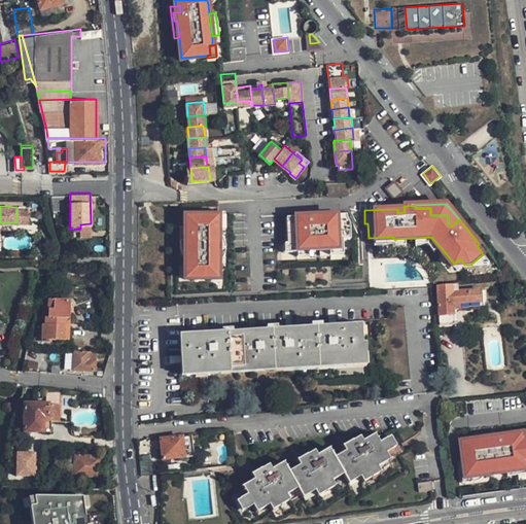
[(16,207),(16,222),(29,222),(29,206),(16,207)]
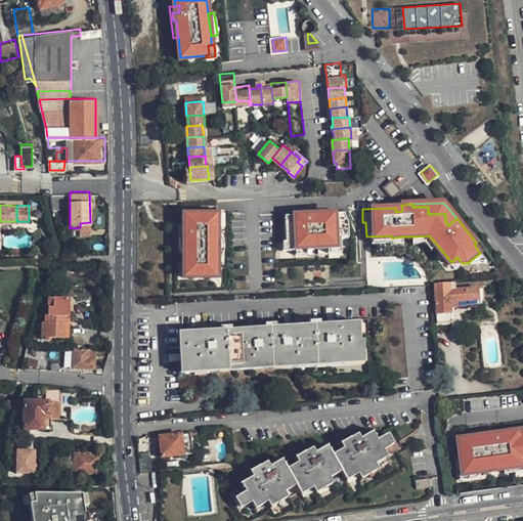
[(219,211),(220,223),(223,223),(226,219),(225,207),(216,208),(216,211),(219,211)]
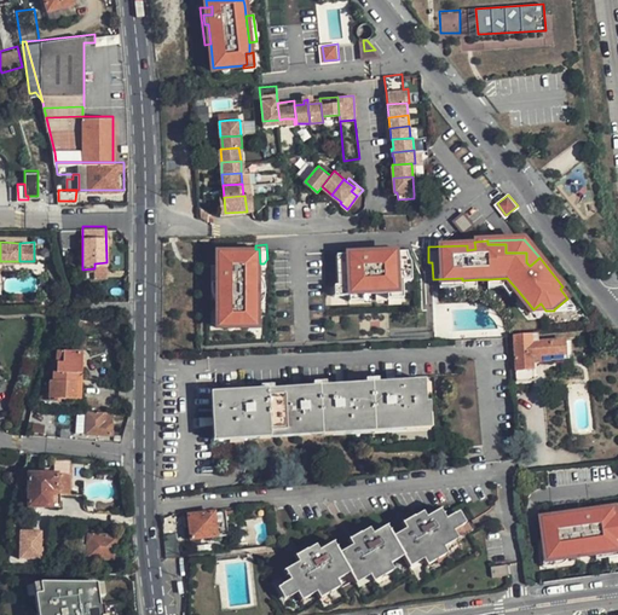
[(403,289),(402,272),(408,272),(406,259),(402,260),(402,250),(379,251),(370,251),(370,248),(361,249),(361,259),(354,259),(353,253),(352,253),(336,253),(338,286),(348,286),(348,291),(403,289)]
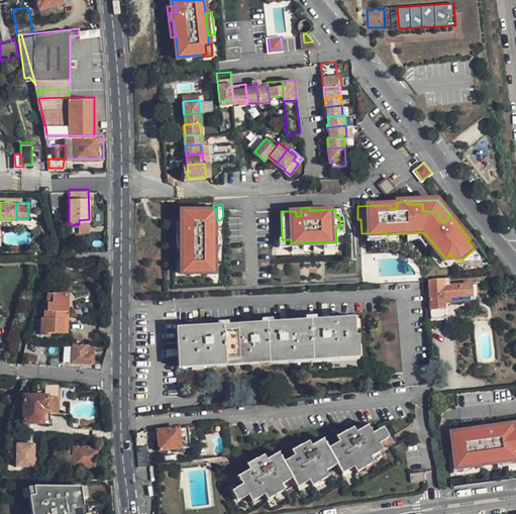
[(182,226),(183,233),(186,233),(186,250),(187,271),(212,270),(215,270),(215,261),(218,261),(218,251),(217,228),(217,220),(216,208),(213,208),(185,209),(185,219),(189,219),(189,225),(182,226)]
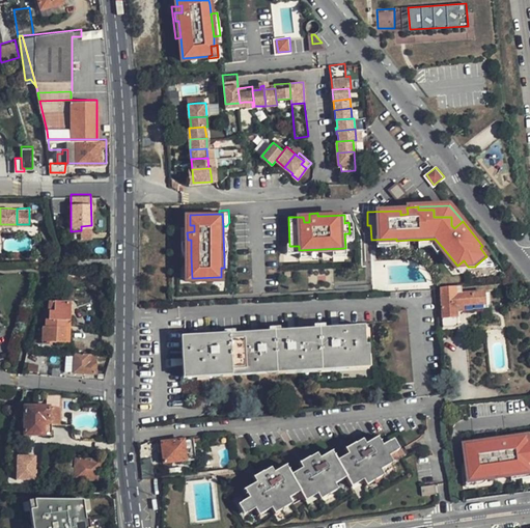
[(81,237),(91,235),(91,225),(81,226),(81,230),(81,237)]
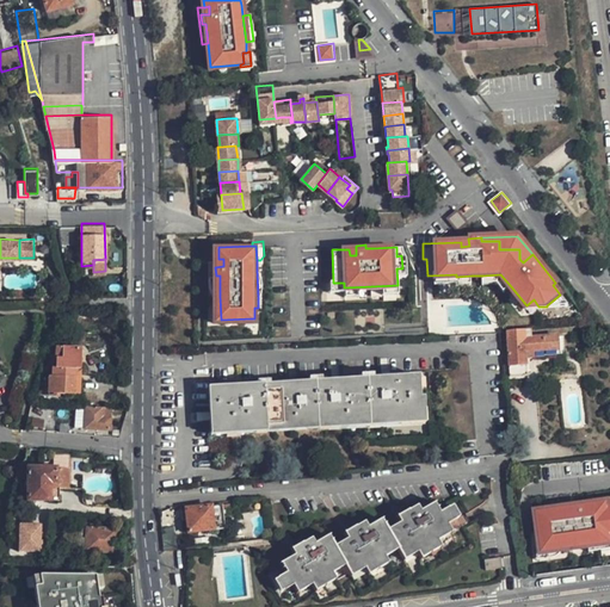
[(213,259),(214,296),(220,296),(220,276),(216,276),(215,267),(223,266),(223,259),(219,259),(213,259)]
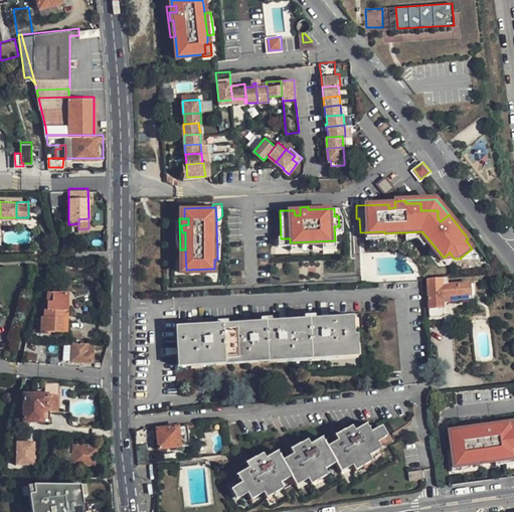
[(430,240),(421,231),(406,232),(406,238),(419,237),(424,244),(430,240)]
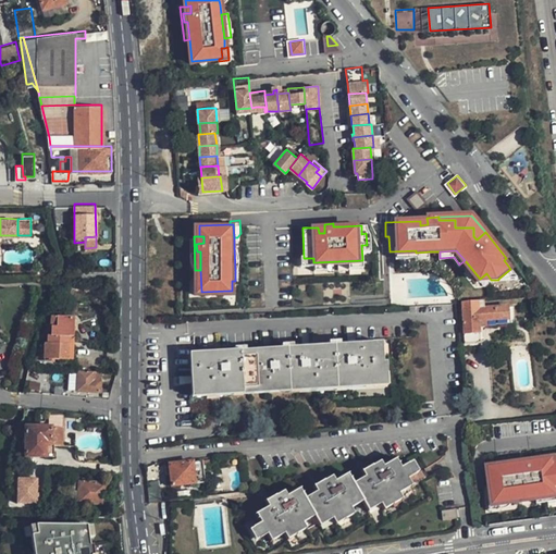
[(519,279),(510,269),(498,279),(498,280),(519,279)]
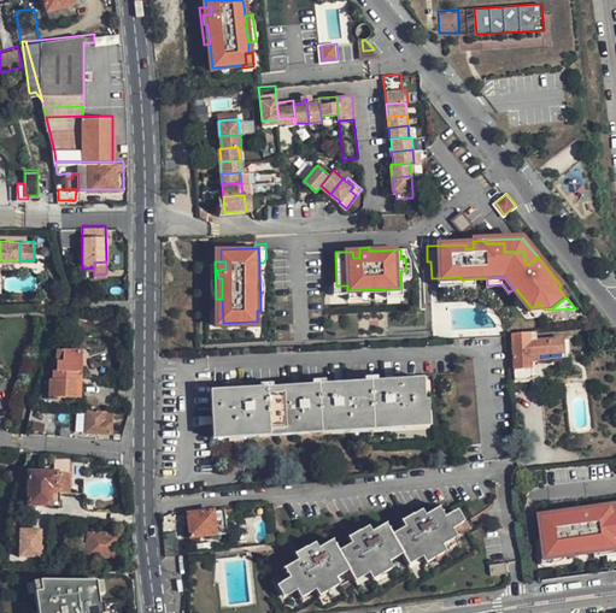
[(257,311),(257,322),(253,322),(253,325),(264,324),(264,310),(260,311),(257,311)]
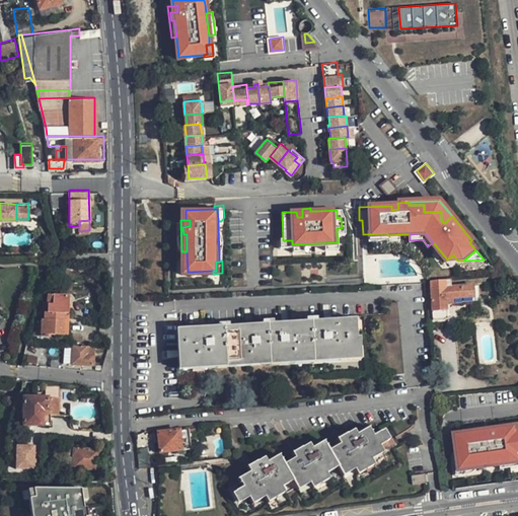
[(481,301),(478,283),(453,286),(452,283),(432,284),(435,318),(448,317),(448,305),(481,301)]
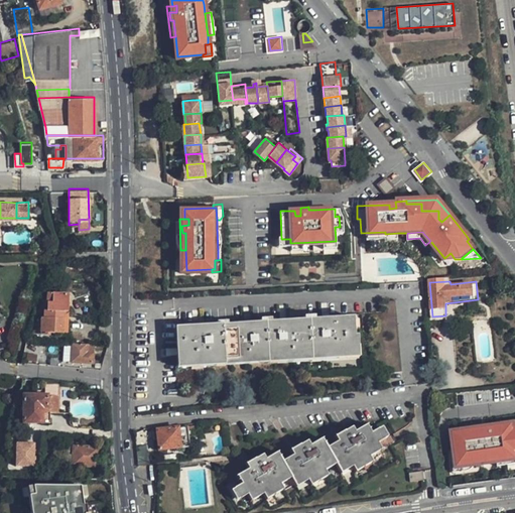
[(69,289),(53,289),(51,300),(47,299),(46,308),(45,308),(44,316),(42,316),(41,330),(63,330),(63,317),(68,317),(69,289)]
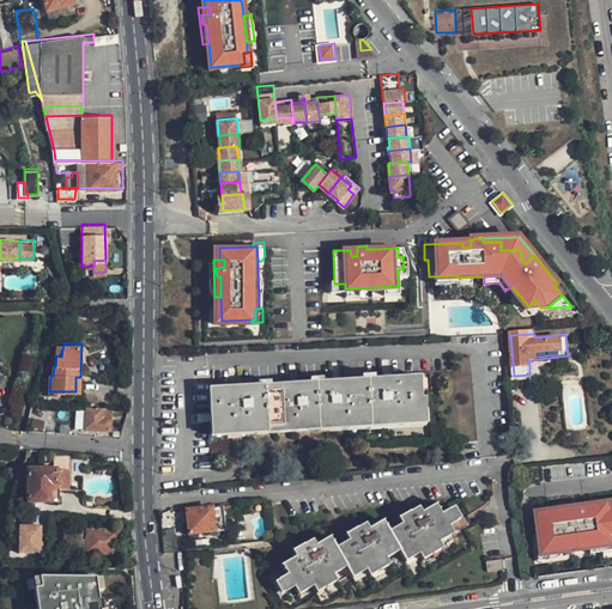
[(479,438),(471,353),(453,355),(461,440),(479,438)]
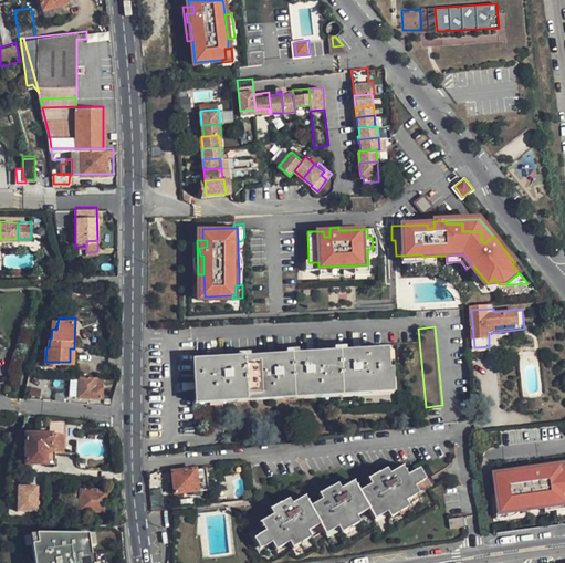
[(391,388),(388,346),(196,356),(198,399),(391,388)]
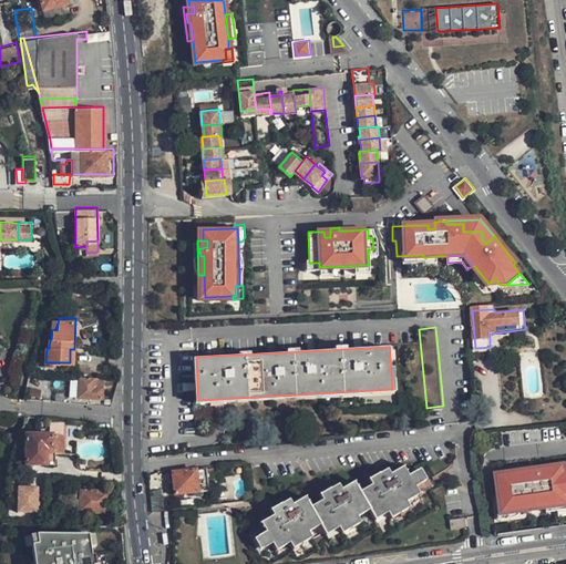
[(103,376),(80,375),(74,375),(71,375),(70,393),(79,395),(102,396),(103,376)]
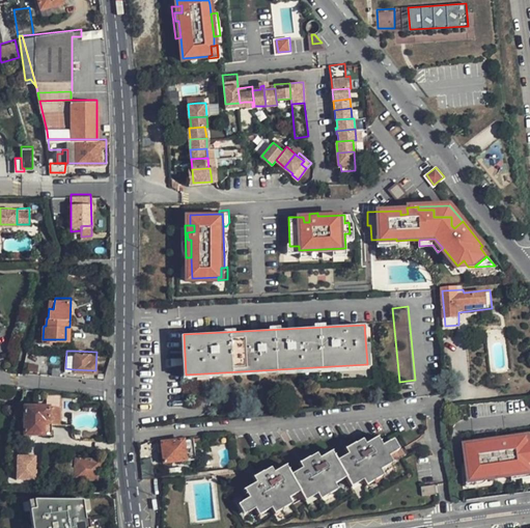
[(24,405),(24,434),(49,434),(49,433),(54,433),(54,423),(61,423),(61,406),(48,405),(24,405)]
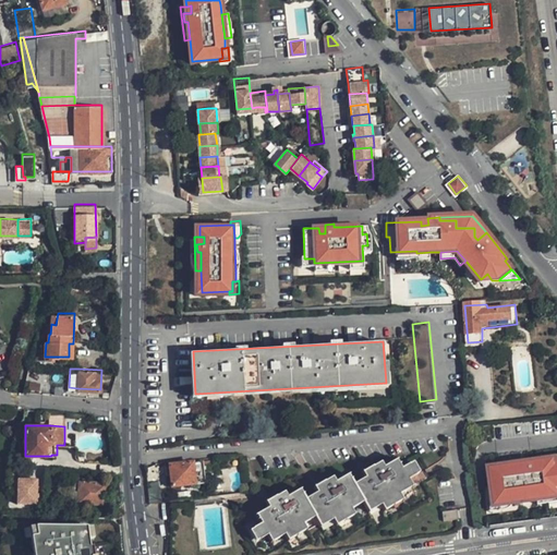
[(195,487),(206,486),(203,460),(210,459),(210,456),(201,458),(202,460),(192,461),(169,465),(169,467),(165,468),(166,478),(170,477),(172,490),(195,487)]
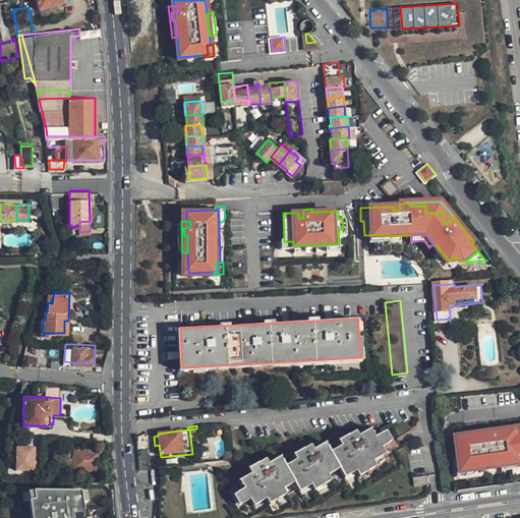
[(392,439),(386,429),(376,436),(370,427),(358,435),(356,429),(349,434),(349,433),(339,439),(342,444),(331,450),(326,442),(313,448),(310,444),(303,447),(294,453),(296,458),(285,464),(281,455),(269,462),(266,457),(258,462),(258,461),(248,466),(251,472),(240,478),(244,486),(234,494),(239,503),(249,497),(254,504),(266,497),(270,502),(286,493),(283,486),(295,480),(299,490),(311,482),(314,488),(331,479),(328,472),(340,466),(345,476),(356,469),(359,474),(377,465),(372,459),(385,452),(381,445),(392,439)]
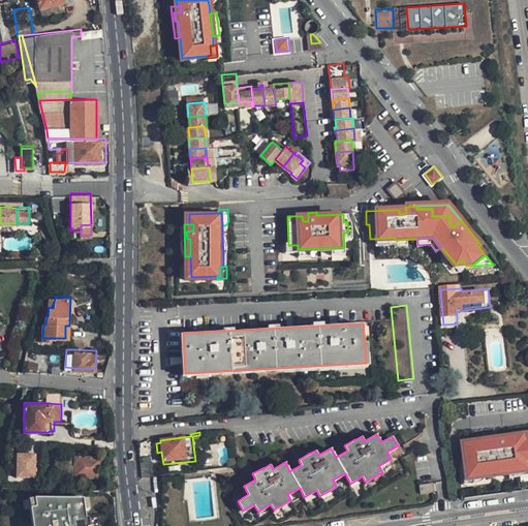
[(527,437),(520,439),(520,435),(466,442),(469,465),(464,466),(465,478),(479,476),(496,474),(510,472),(509,470),(527,467),(527,437)]
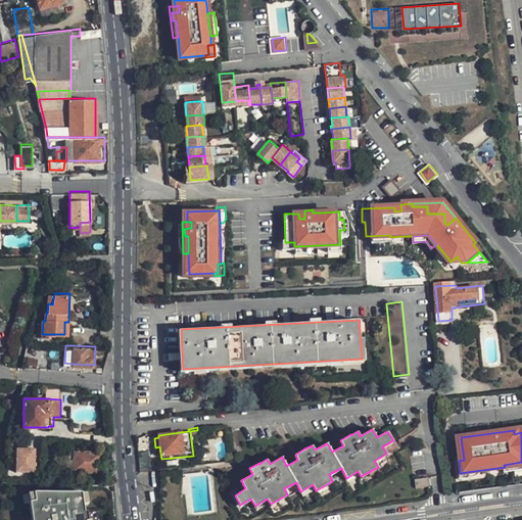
[(18,446),(18,470),(36,470),(36,446),(18,446)]
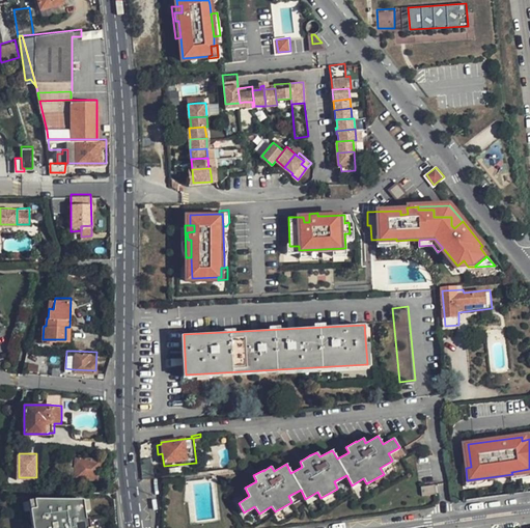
[(101,457),(75,455),(66,455),(65,475),(74,476),(96,477),(96,468),(101,468),(101,457)]
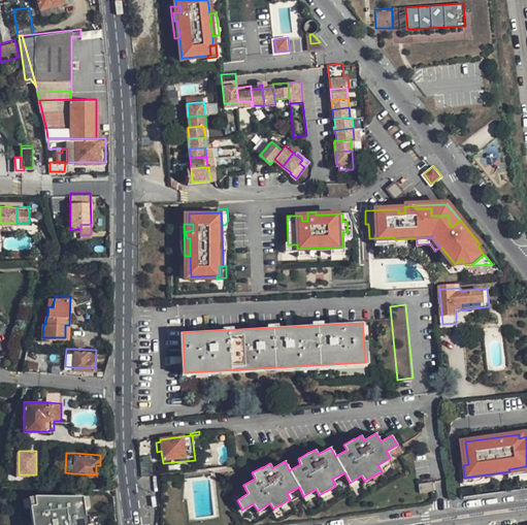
[(526,466),(508,469),(509,471),(509,476),(526,472),(526,466)]
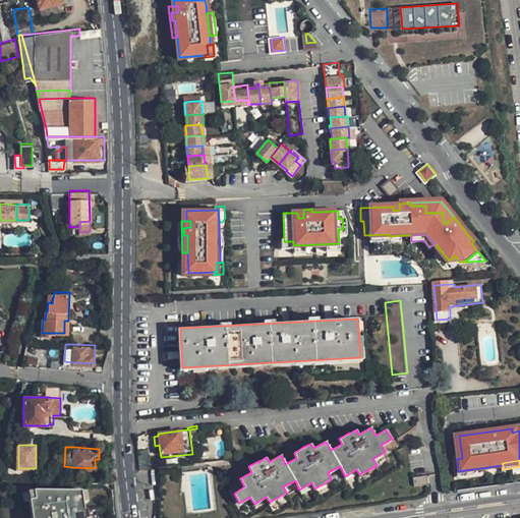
[(62,469),(44,469),(44,477),(62,478),(62,469)]
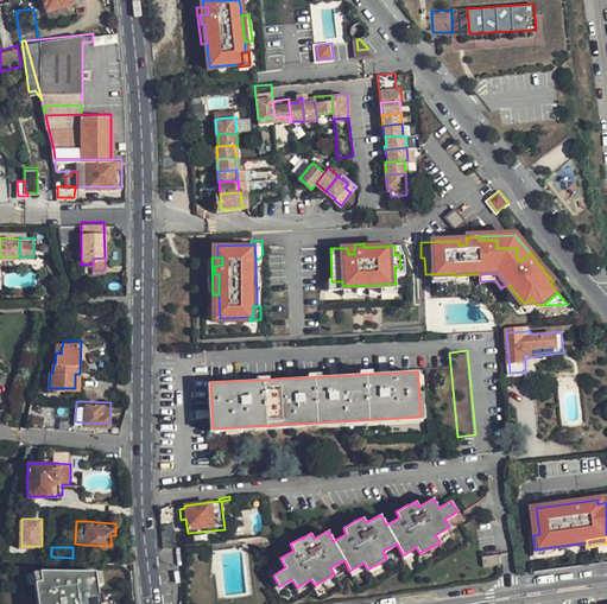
[(552,554),(551,547),(535,550),(536,557),(552,554)]
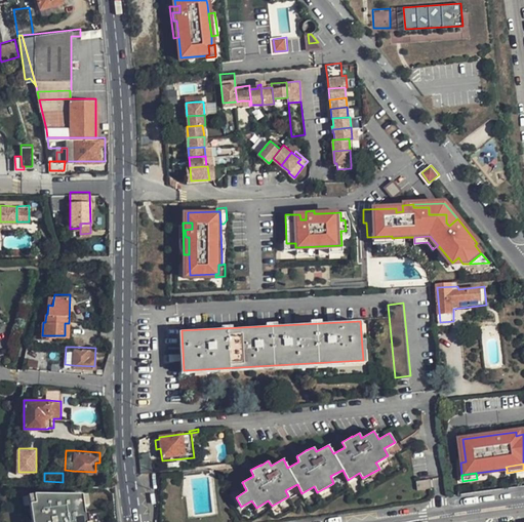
[(416,479),(417,489),(432,487),(431,478),(416,479)]
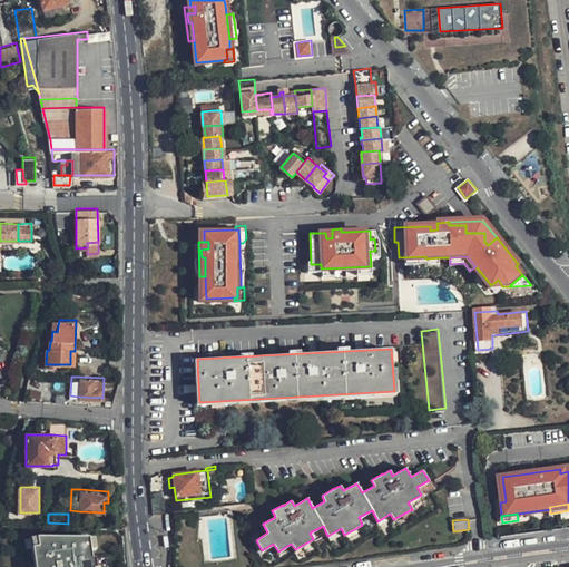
[(98,566),(98,564),(96,564),(95,555),(91,555),(90,546),(96,545),(94,535),(88,535),(31,534),(36,566),(98,566)]
